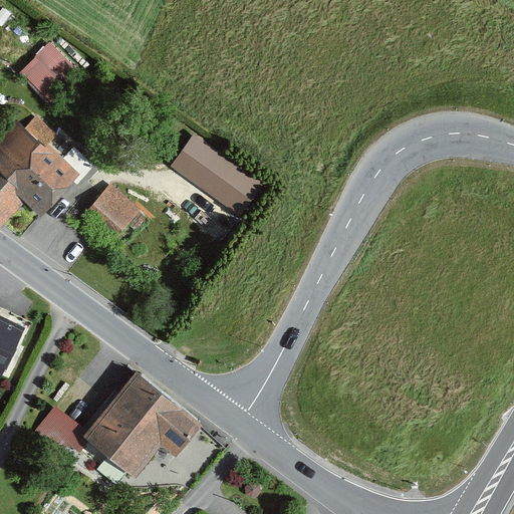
[(19,70),(52,106),(83,77),(51,42),(19,70)]
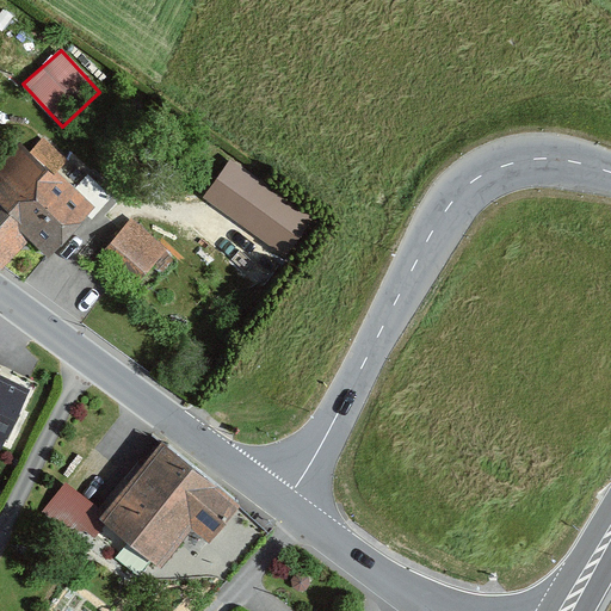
[(29,153),(53,174),(54,172),(66,160),(43,139),(29,153)]
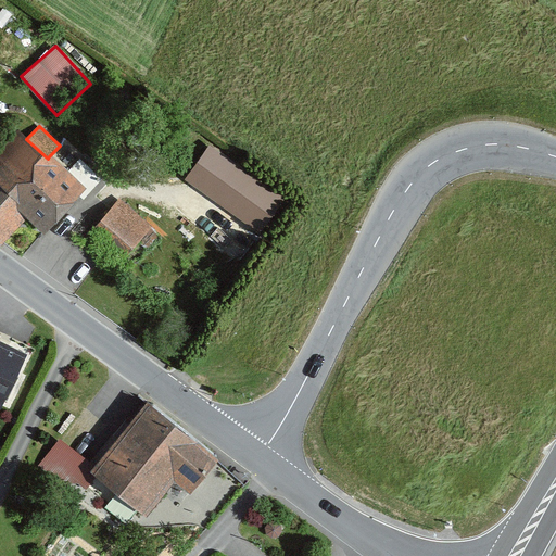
[(0,240),(1,242),(25,217),(42,234),(85,190),(49,156),(48,159),(26,139),(20,131),(0,152),(0,240)]
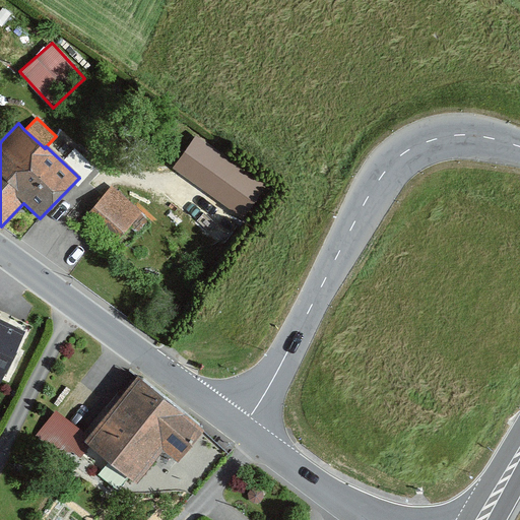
[(268,190),(197,138),(176,168),(247,219),(268,190)]
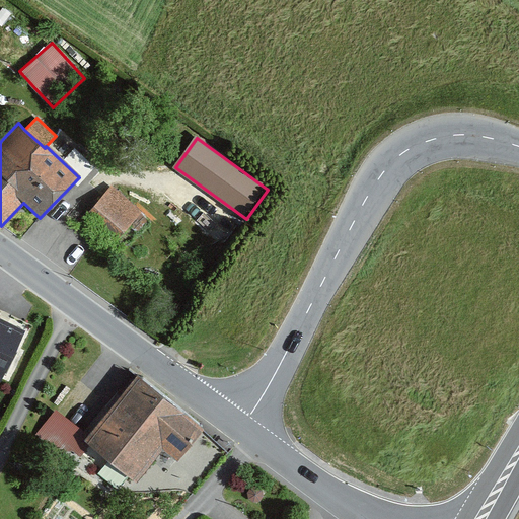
[(139,213),(112,190),(84,220),(112,243),(139,213)]
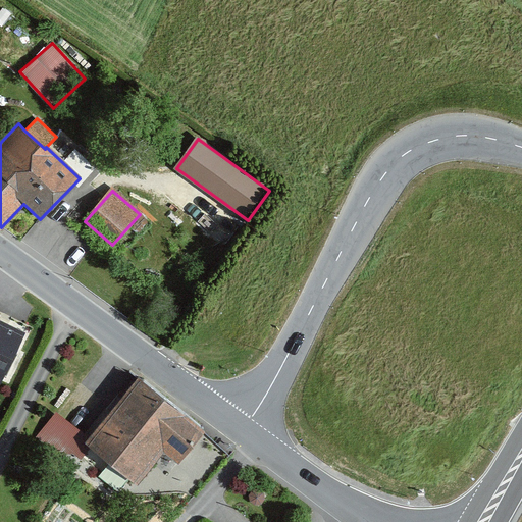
[(0,386),(3,381),(27,333),(0,319),(0,386)]
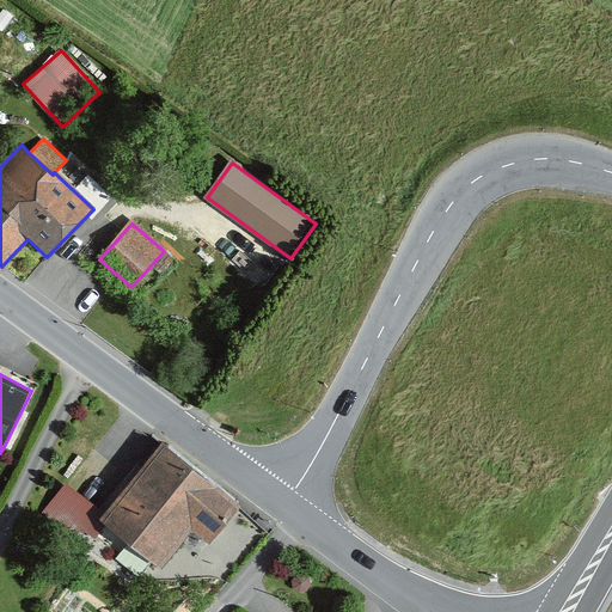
[(105,515),(101,521),(105,525),(160,570),(191,532),(209,546),(240,508),(163,445),(105,515)]
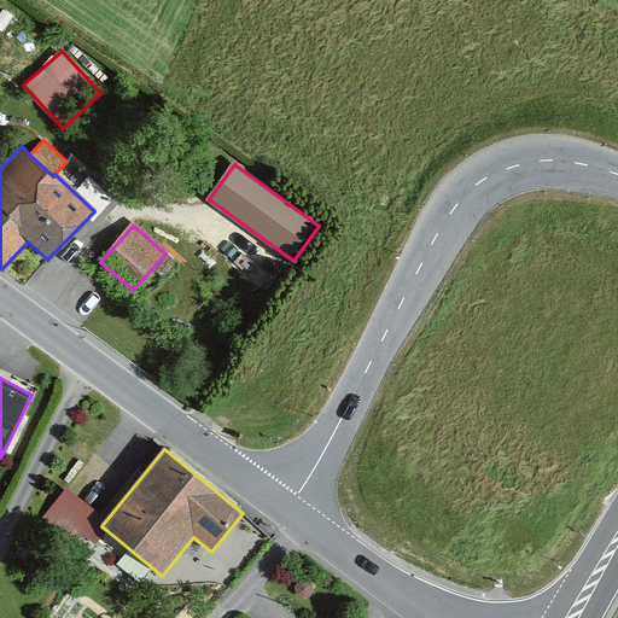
[(106,520),(66,489),(44,518),(74,542),(86,537),(95,546),(106,530),(101,526),(106,520)]
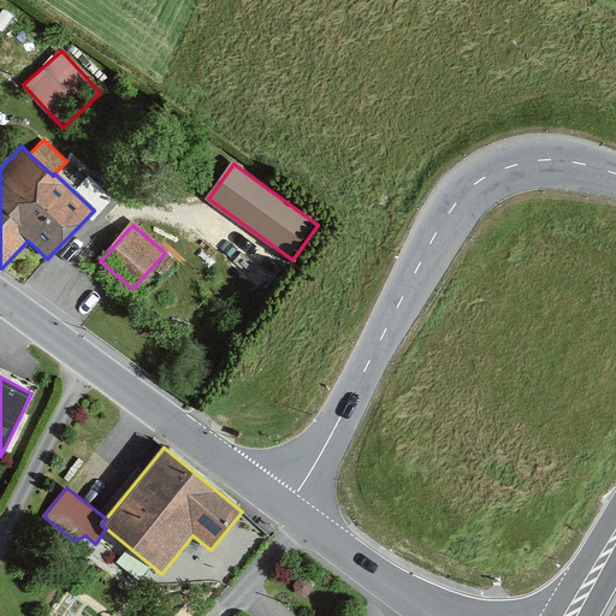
[(312,582),(307,578),(298,578),(294,584),(295,591),(300,596),(307,596),(312,591),(312,582)]
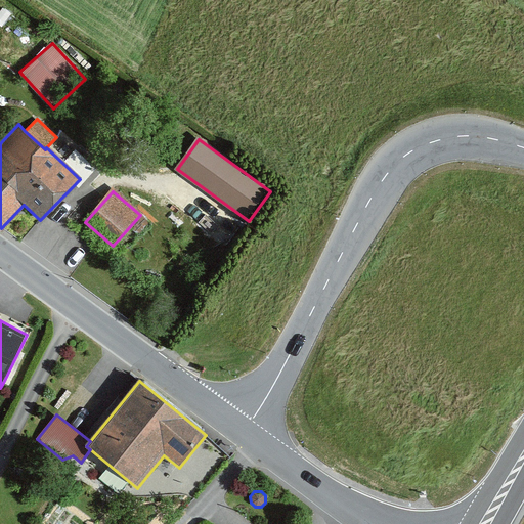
All buildings are outlined.
